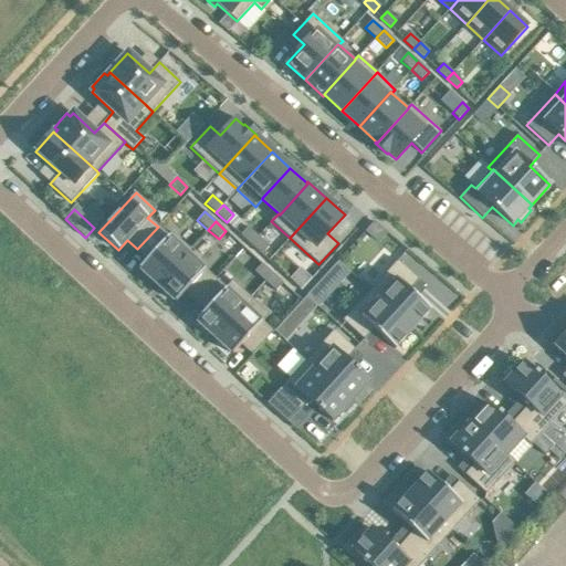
[(168,237),(158,227),(137,249),(147,259),(138,269),(157,285),(187,253),(188,253),(191,250),(171,232),(168,237)]
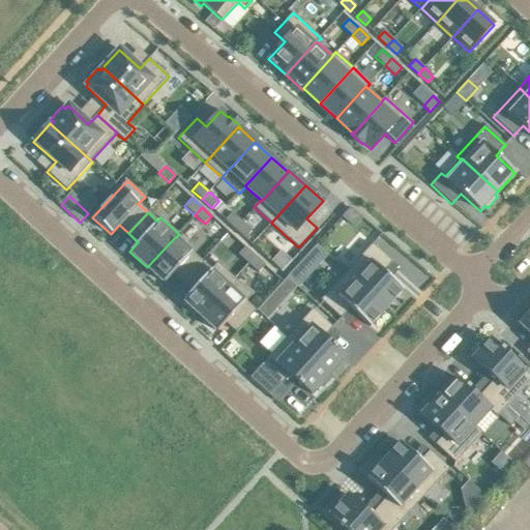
[(232,212),(225,221),(235,229),(242,222),(232,212)]
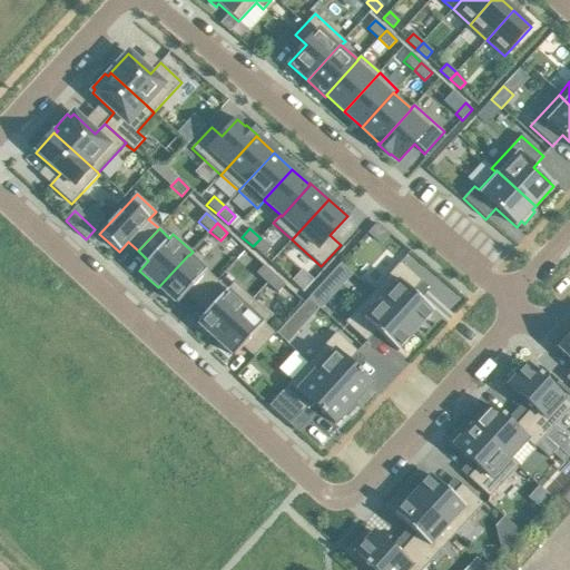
[(261,238),(253,246),(263,256),(271,248),(261,238)]
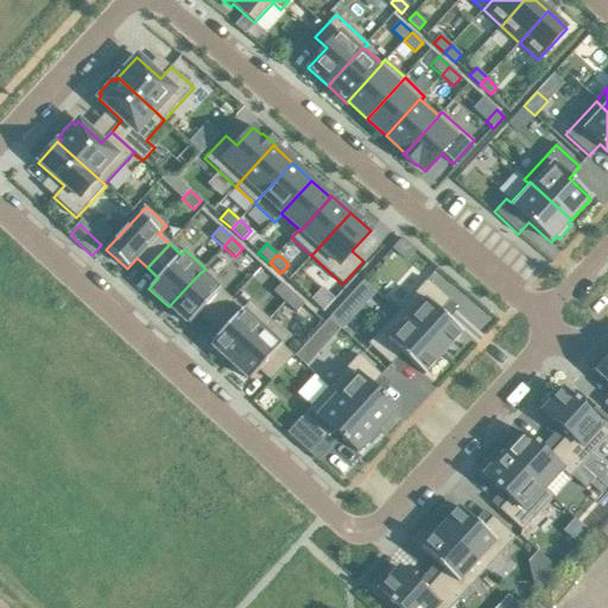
[(232,299),(202,272),(201,272),(169,306),(189,324),(198,314),(209,324),(232,299)]
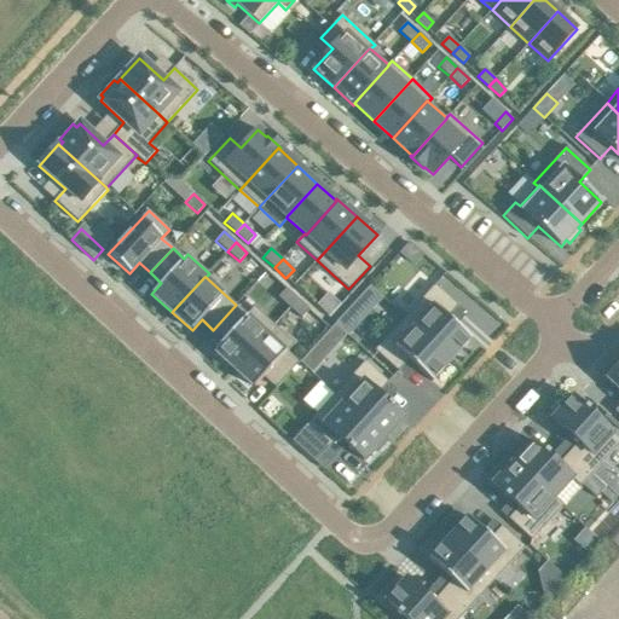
[(447,318),(458,306),(435,285),(405,318),(451,360),(470,339),(447,318)]
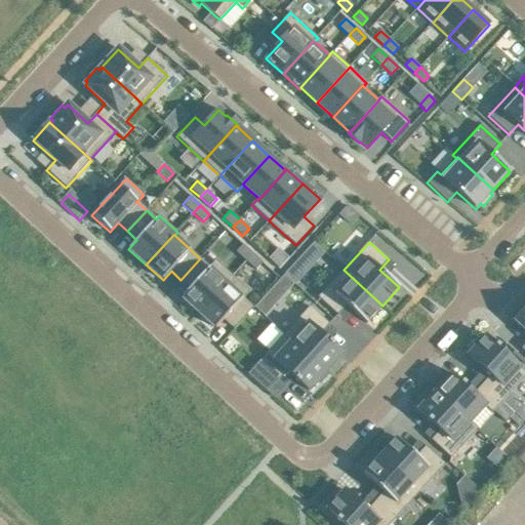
[(243,245),(236,252),(246,261),(252,253),(243,245)]
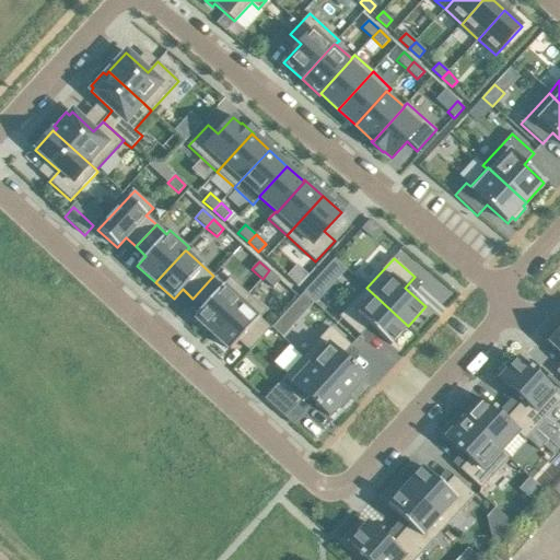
[(269,270),(263,279),(272,289),(280,280),(269,270)]
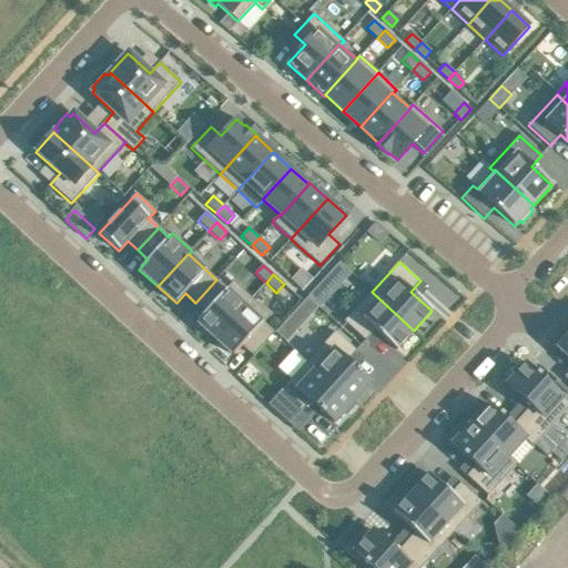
[(215,338),(252,298),(233,282),(226,290),(216,280),(195,303),(205,312),(196,322),(215,338)]
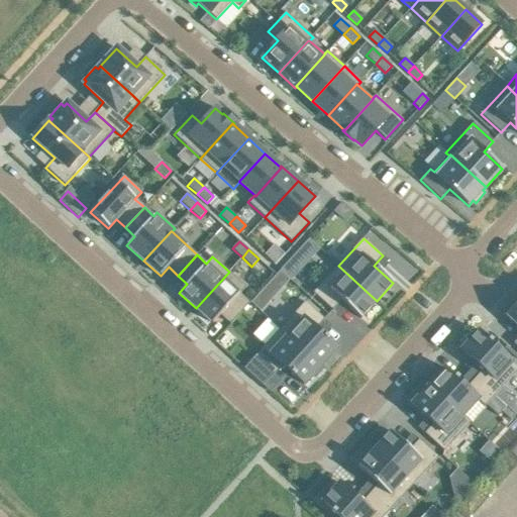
[(377,301),(338,266),(313,293),(332,310),(341,301),(360,319),(377,301)]
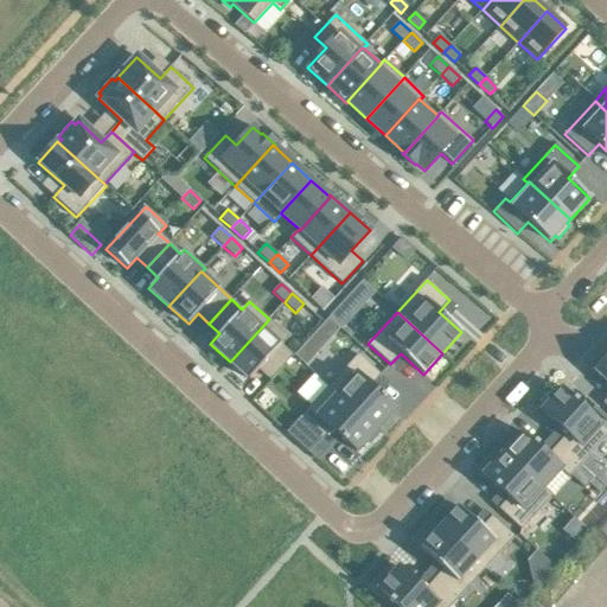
[(328,318),(318,330),(330,340),(342,328),(328,318)]
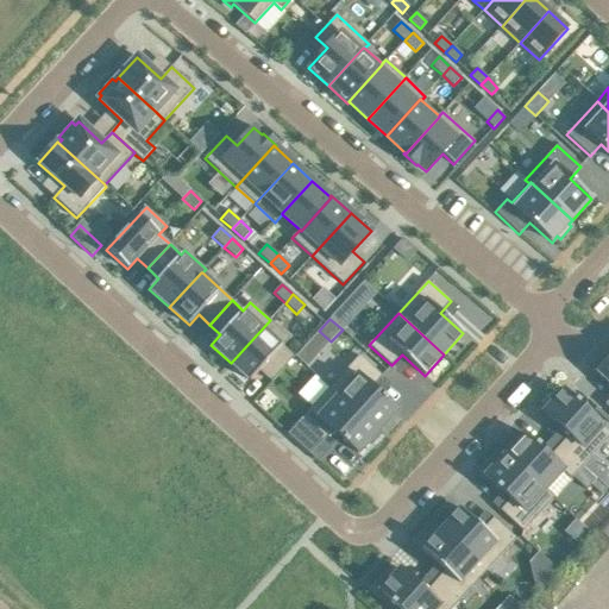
[(290,338),(270,320),(231,363),(250,382),(259,371),(271,382),(294,357),(282,346),(290,338)]
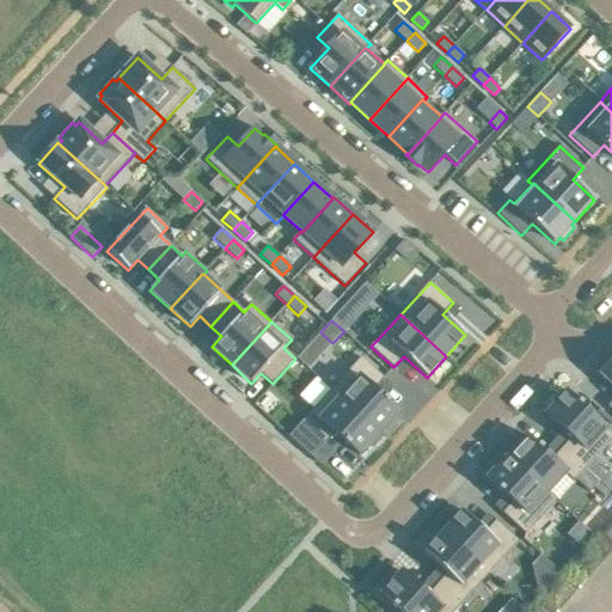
[(384,378),(361,357),(331,390),(379,434),(380,434),(399,412),(387,402),(389,401),(385,398),(384,399),(373,390),(384,378)]
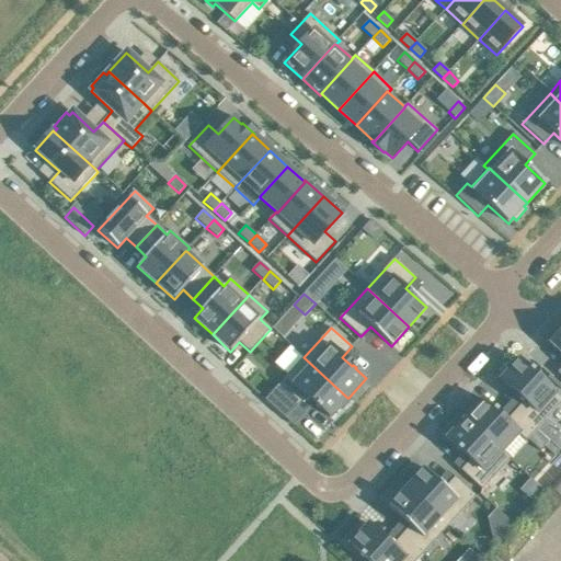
[(560,330),(549,343),(560,354),(560,368),(557,373),(560,376),(560,330)]
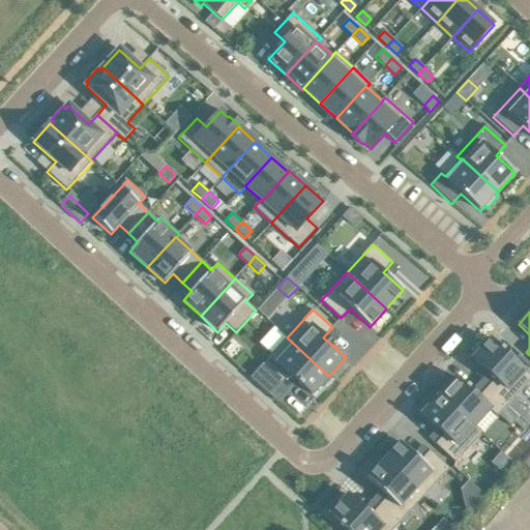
[(261,365),(249,378),(269,395),(281,384),(289,374),(297,381),(298,382),(297,383),(300,386),(301,385),(312,394),(321,385),(322,386),(331,377),(329,376),(328,376),(287,337),(261,365)]
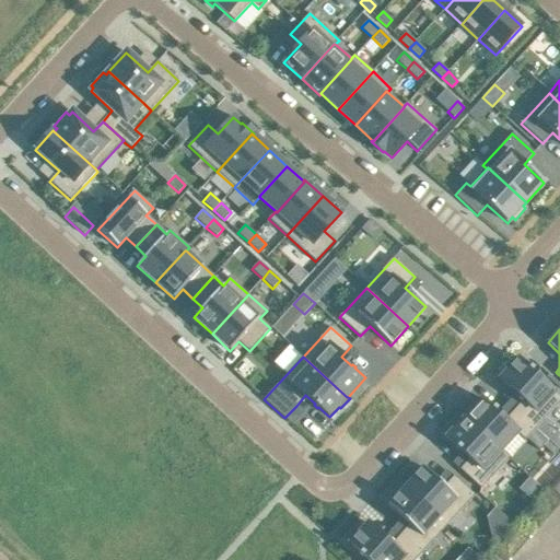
[(499,378),(523,400),(514,410),(535,429),(559,401),(559,397),(532,372),(533,371),(529,368),(528,369),(516,357),(508,365),(510,368),(499,378)]
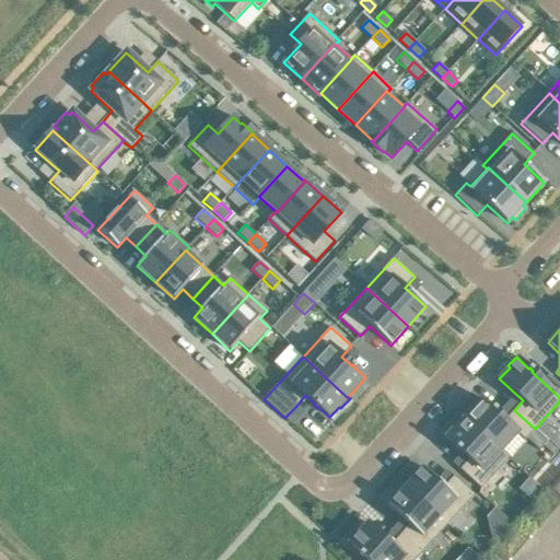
[(525,441),(535,429),(514,410),(505,420),(496,411),(497,410),(493,407),(492,408),(481,398),(473,408),(470,407),(461,417),(463,419),(464,418),(500,452),(501,451),(517,433),(525,441)]
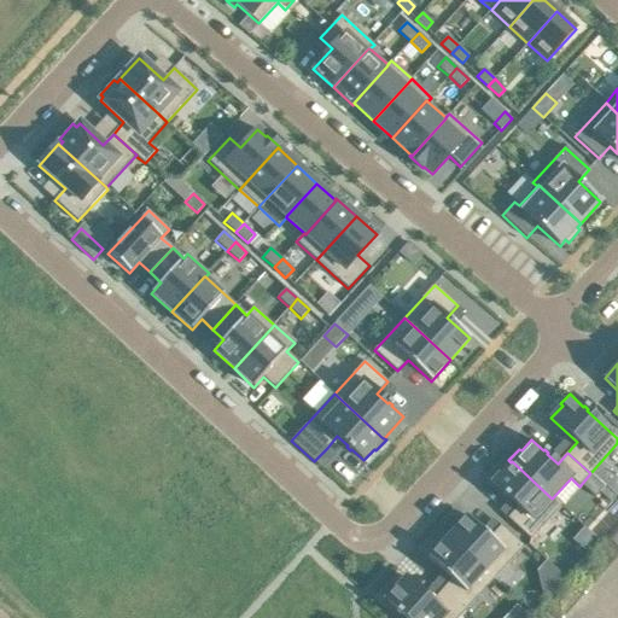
[(561,506),(553,497),(552,499),(512,461),(511,462),(491,483),(503,494),(502,495),(506,499),(507,497),(518,507),(507,518),(530,540),(561,506)]
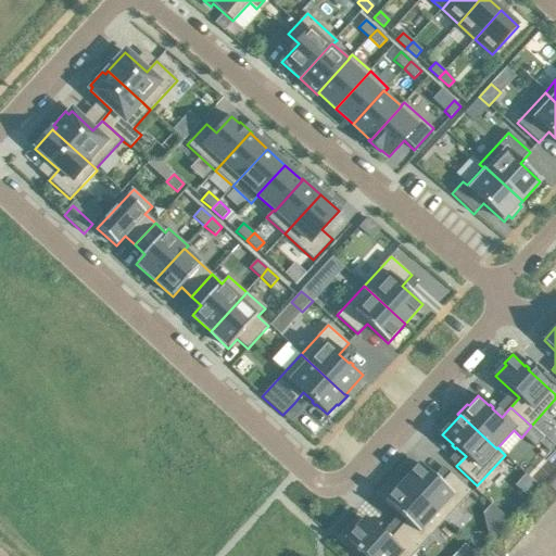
[(204,420),(198,428),(206,438),(214,429),(204,420)]
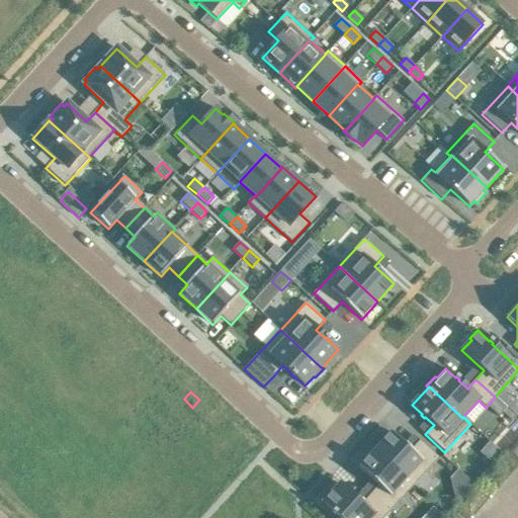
[(391,432),(374,450),(414,486),(439,458),(419,440),(411,450),(391,432)]
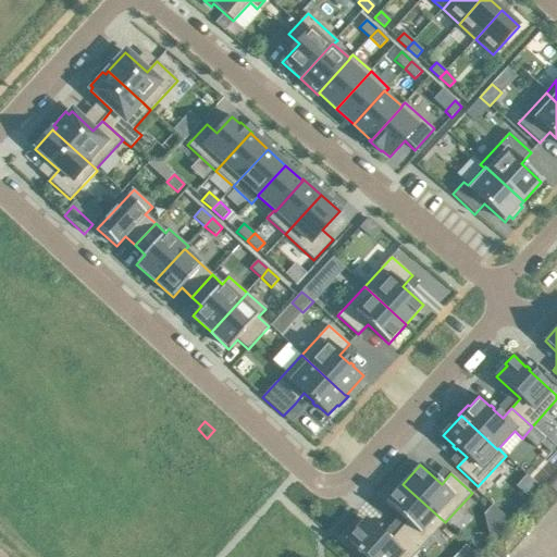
[(419,551),(445,522),(403,484),(385,503),(407,522),(398,532),(419,551)]
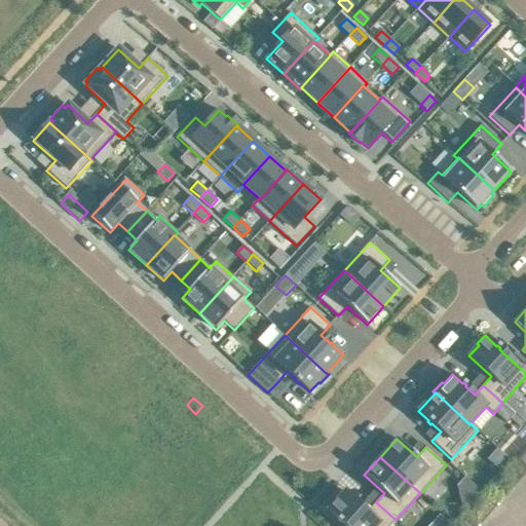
[(344,525),(389,525),(396,520),(376,502),(367,512),(345,491),(335,502),(334,500),(326,509),(338,520),(337,521),(340,524),(341,523),(344,525)]
